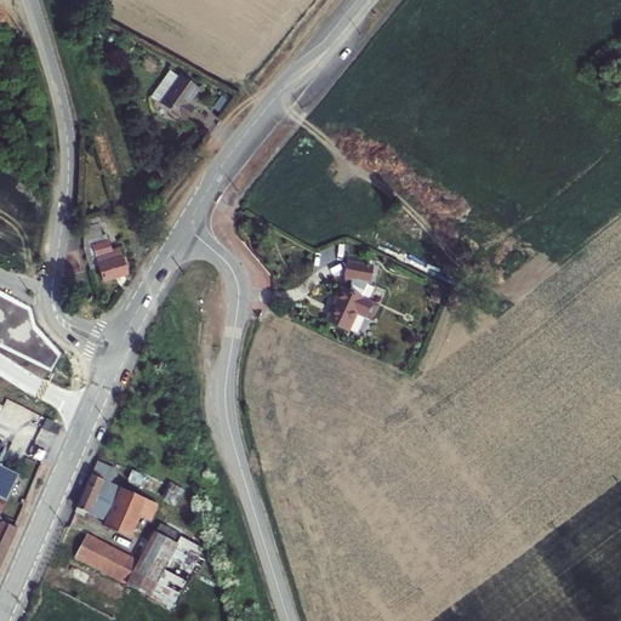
[(192,102),(201,89),(184,75),(183,78),(174,72),(163,87),(161,90),(161,93),(163,98),(165,102),(187,119),(197,107),(192,102)]
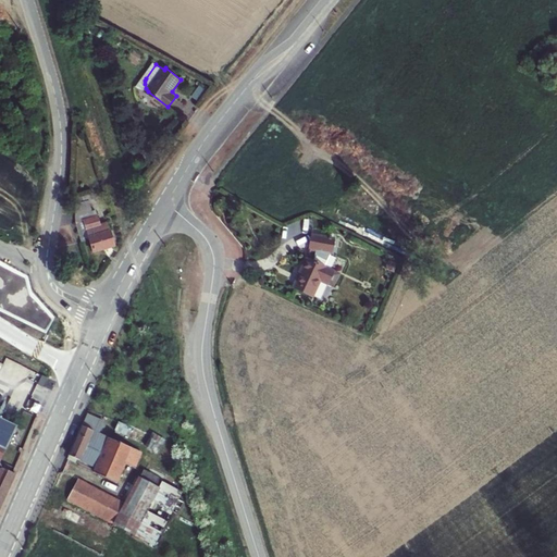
[(88,201),(75,205),(76,223),(82,243),(89,240),(94,254),(114,247),(107,224),(100,226),(96,211),(91,212),(88,201)]
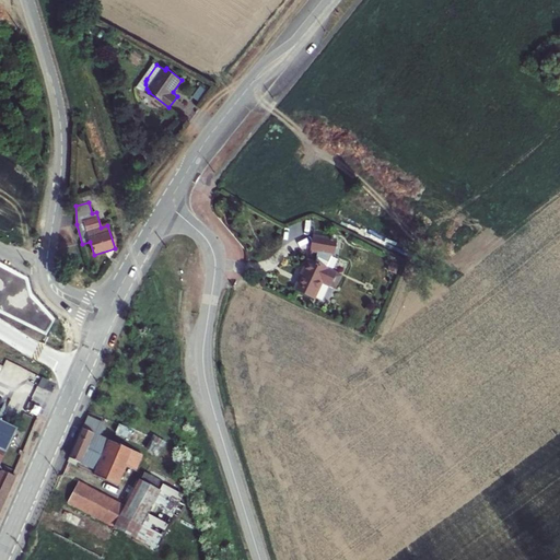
[(314,236),(311,252),(333,255),(335,241),(314,236)]
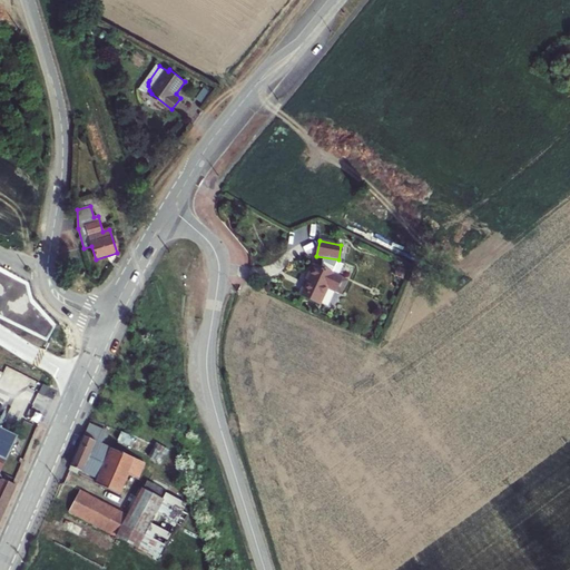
[(314,265),(308,277),(310,277),(301,295),(320,304),(327,287),(340,294),(346,281),(314,265)]
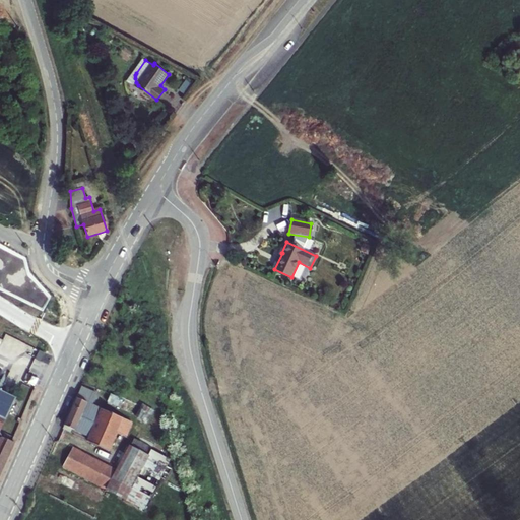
[(359,251),(367,255),(369,249),(362,245),(359,251)]
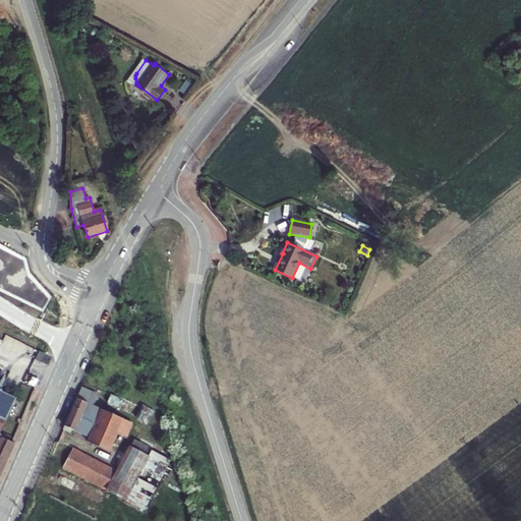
[(39,351),(35,360),(40,362),(44,354),(39,351)]
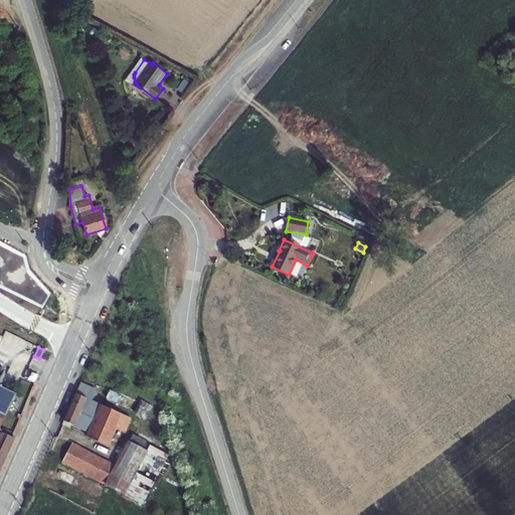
[(31,372),(29,378),(35,381),(37,375),(31,372)]
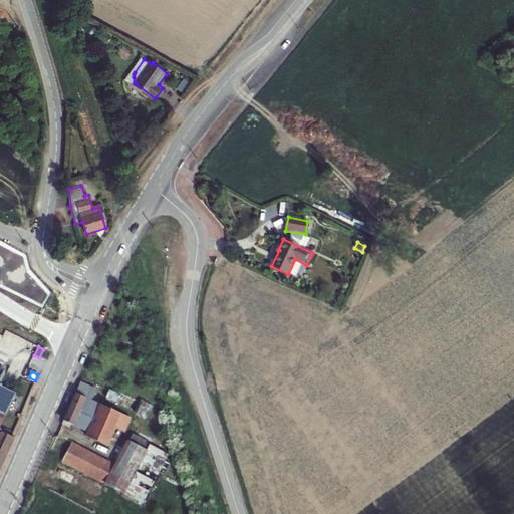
[(80,382),(63,421),(74,426),(74,425),(89,432),(86,437),(106,446),(114,428),(123,432),(131,418),(97,403),(101,392),(80,382)]
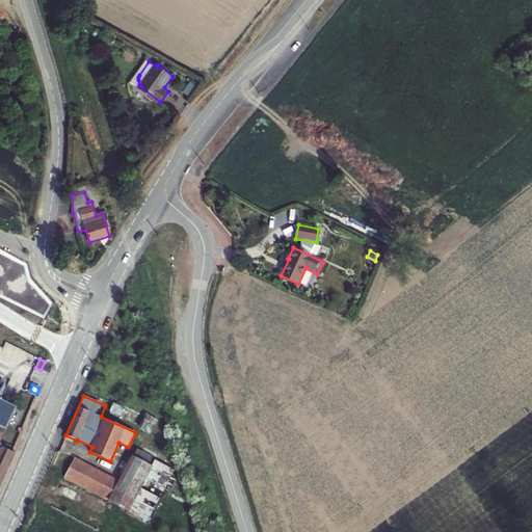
[(0,399),(0,440),(17,407),(4,401),(0,399)]
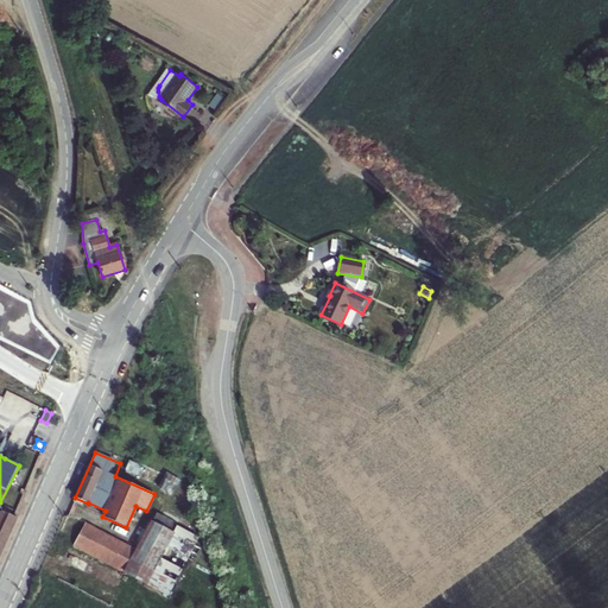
[(126,470),(138,475),(141,466),(130,462),(126,470)]
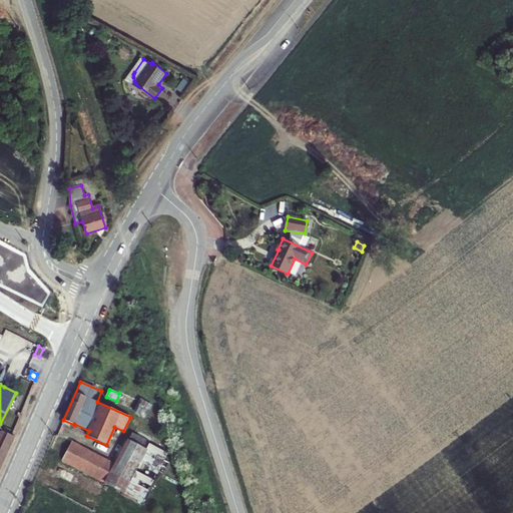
[(119,391),(119,393),(116,401),(133,411),(138,401),(119,391)]
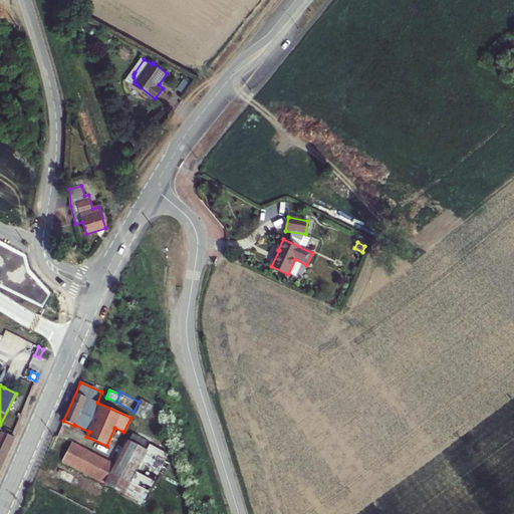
[(139,402),(134,412),(145,419),(151,409),(139,402)]
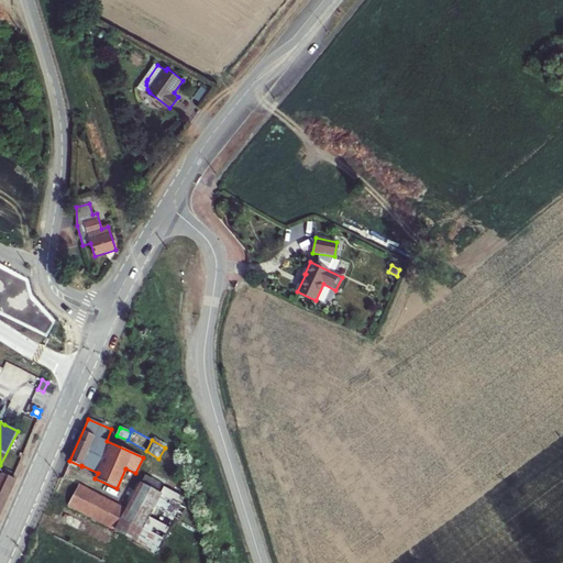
[(78,486),(68,505),(114,530),(154,551),(183,497),(177,495),(181,485),(147,468),(127,510),(78,486)]
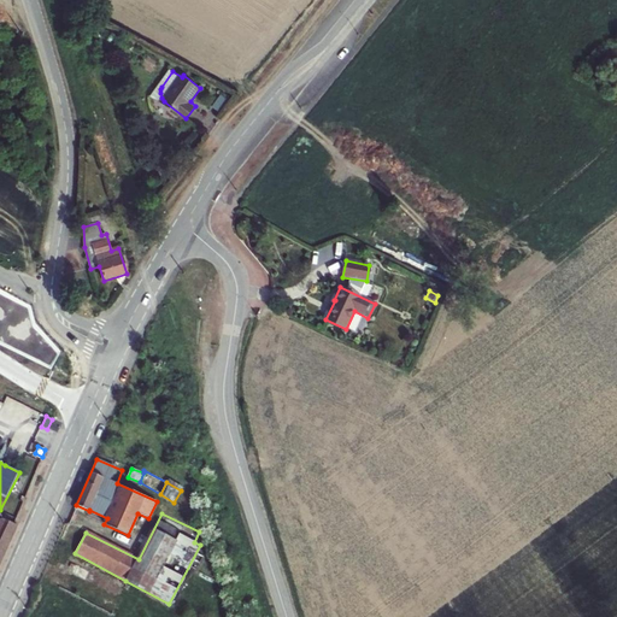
[(0,560),(17,526),(1,518),(0,519),(0,560)]
